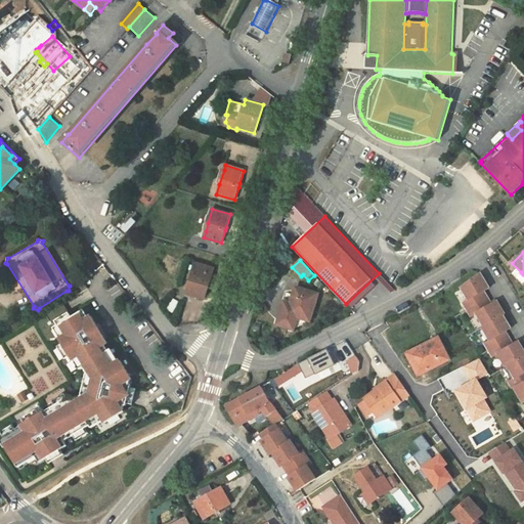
[(195,263),(186,294),(205,299),(214,268),(195,263)]
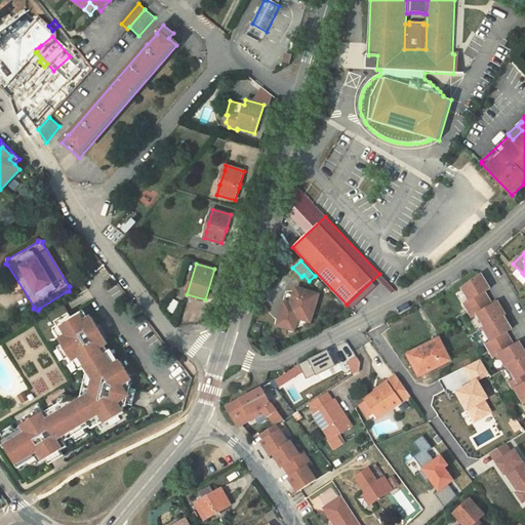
[(481,274),(462,288),(470,300),(463,304),(473,318),(478,315),(485,327),(483,328),(491,341),(486,345),(494,358),(499,355),(507,367),(509,366),(516,379),(510,382),(514,390),(516,389),(517,391),(523,401),(524,404),(524,403),(524,351),(520,342),(514,346),(507,332),(512,329),(503,316),(506,315),(498,301),(492,305),(485,292),(490,289),(481,274)]
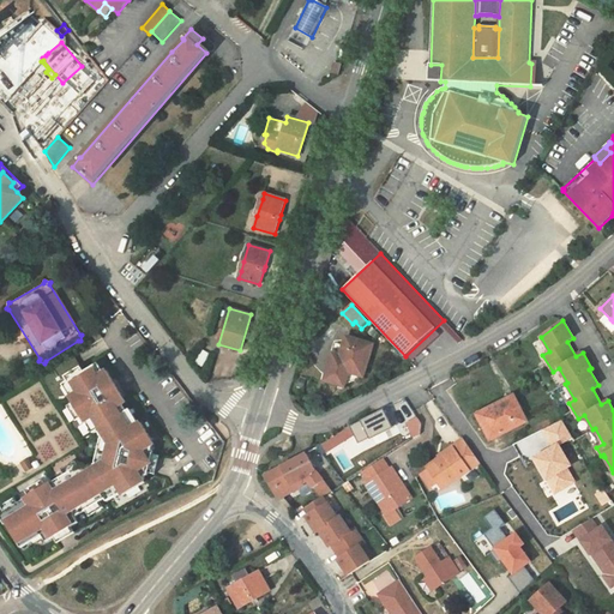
[(336,355),(332,367),(330,366),(326,375),(349,383),(359,379),(360,375),(363,377),(373,345),(347,337),(341,356),(336,355)]
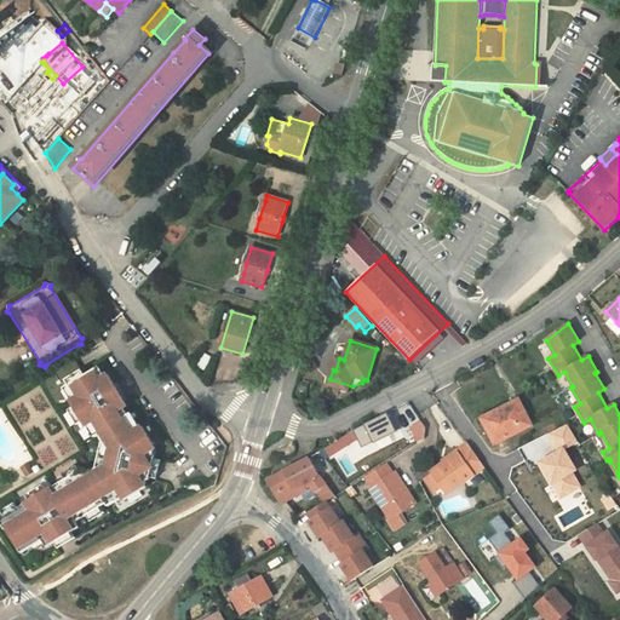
[(205,354),(196,366),(205,371),(212,359),(205,354)]
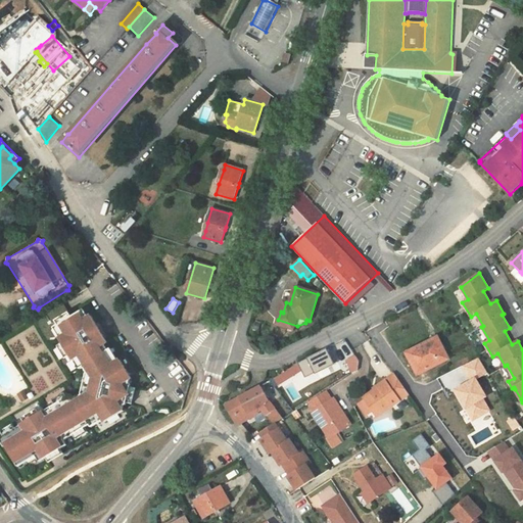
[(69,313),(55,321),(58,325),(64,336),(60,339),(62,343),(70,355),(73,360),(74,360),(78,357),(83,366),(87,373),(87,374),(91,383),(89,389),(81,396),(82,396),(76,400),(72,395),(67,398),(55,406),(43,413),(42,412),(39,414),(25,423),(21,425),(22,425),(16,429),(4,436),(0,438),(0,439),(4,447),(6,446),(17,465),(38,452),(43,460),(46,458),(49,457),(46,453),(55,446),(58,450),(60,449),(67,445),(64,440),(74,435),(86,428),(90,425),(91,428),(104,420),(105,422),(124,411),(125,406),(126,406),(127,402),(130,387),(131,384),(130,384),(131,379),(132,378),(121,361),(119,362),(110,349),(108,350),(104,344),(107,342),(91,316),(89,318),(84,310),(72,317),(69,313)]
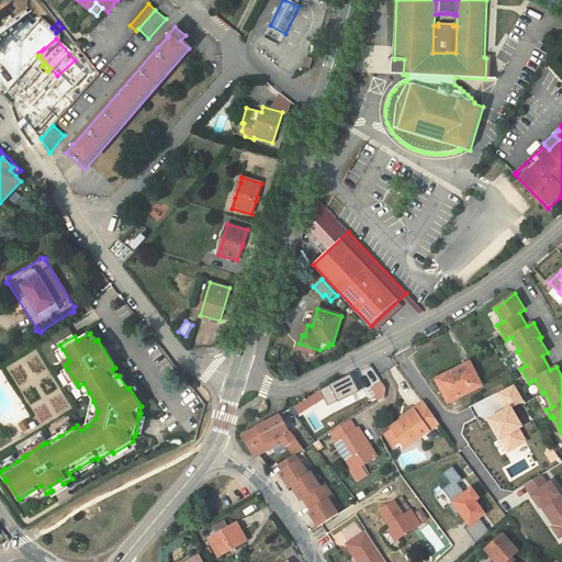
[(316,352),(319,350),(299,344),(298,348),(315,353),(316,352)]
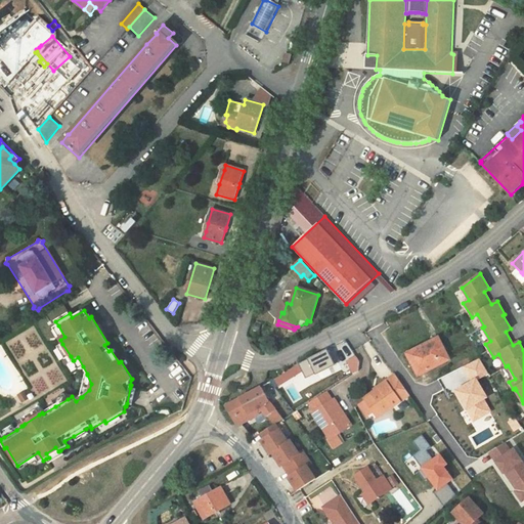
[(64,337),(58,325),(54,329),(60,340),(64,337)]
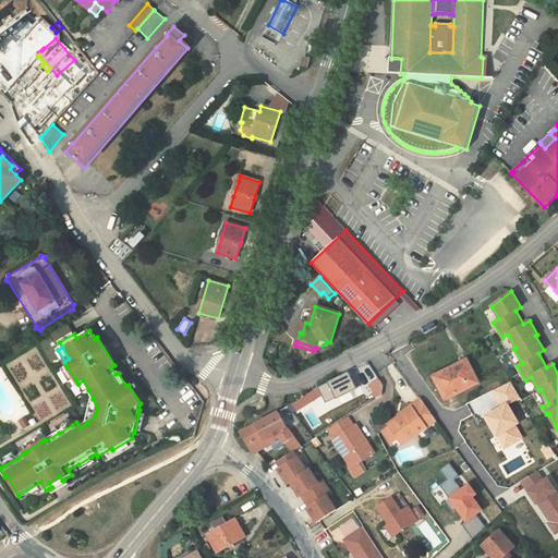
[(466,361),(435,377),(446,400),(478,383),(466,361)]
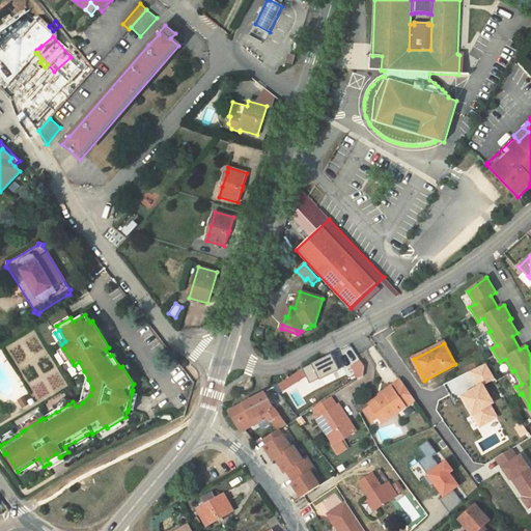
[(72,361),(63,348),(58,352),(65,364),(72,361)]
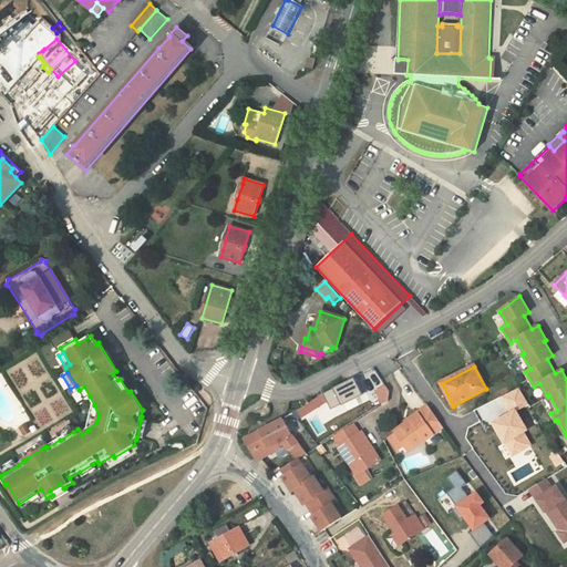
[(366,393),(358,377),(323,393),(327,401),(331,410),(366,393)]
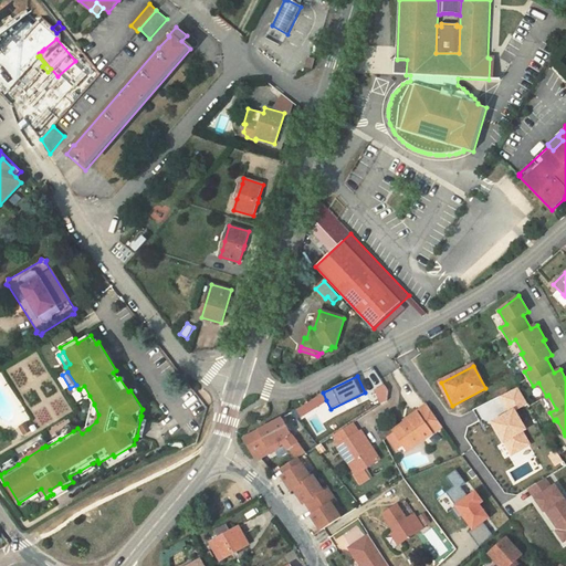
[(84,386),(80,389),(85,399),(90,396),(84,386)]
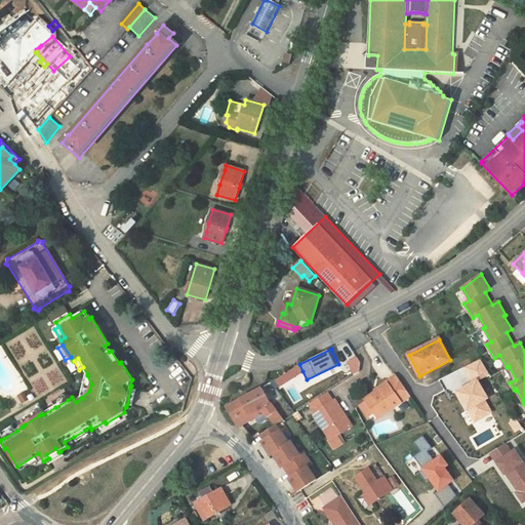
[(460,395),(476,421),(492,412),(485,400),(488,398),(478,380),(489,373),(481,359),(465,367),(474,382),(461,390),(463,393),(460,395)]
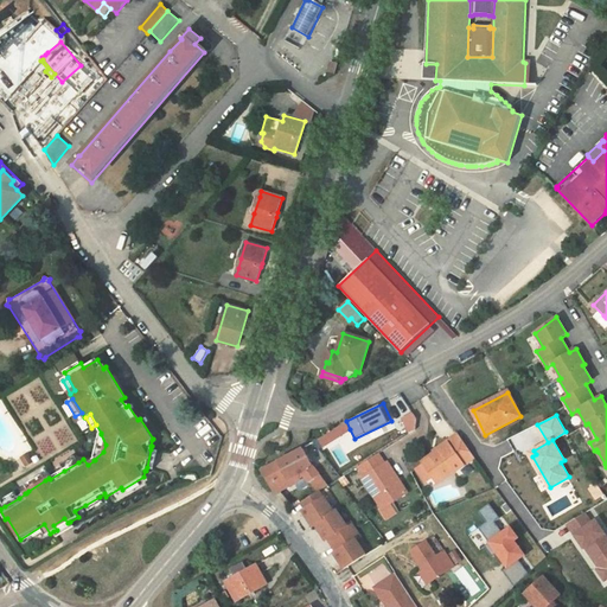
[(350,429),(346,421),(336,428),(340,436),(350,429)]
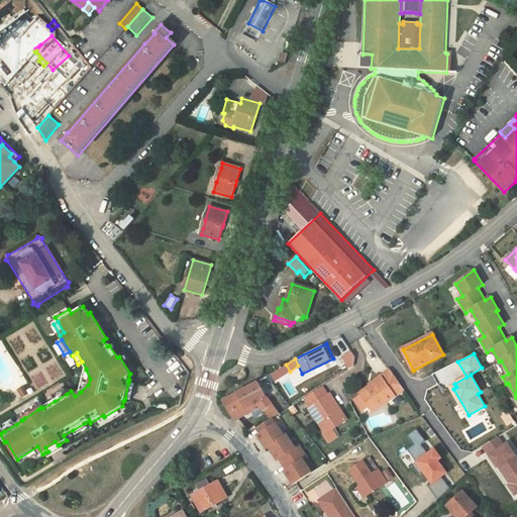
[(277,371),(272,374),(276,381),(290,372),(286,365),(277,371)]
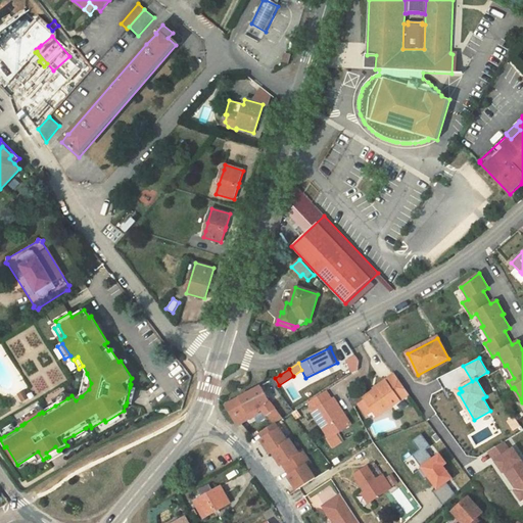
[(91,383),(87,374),(81,396),(89,389),(91,383)]
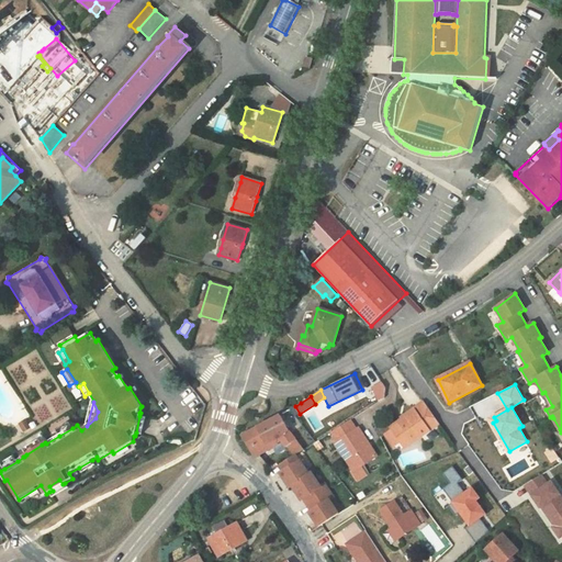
[(414,408),(415,411),(402,419),(391,428),(392,430),(385,435),(394,447),(401,442),(404,448),(439,424),(424,402),(414,408)]
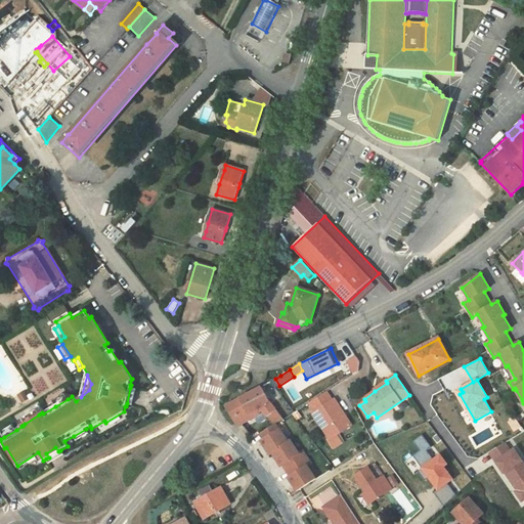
[(386,381),(374,390),(375,391),(387,383),(386,381)]
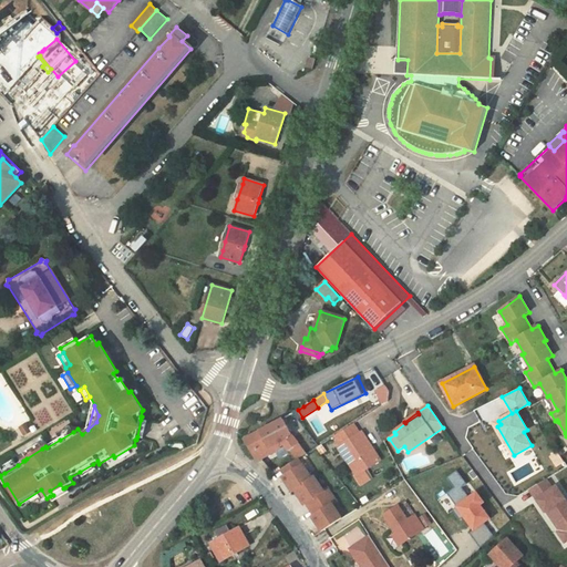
[(289,451),(299,443),(292,434),(291,433),(287,426),(282,419),(259,431),(264,440),(270,436),(275,445),(279,443),(281,446),(285,445),(288,451),(289,451)]
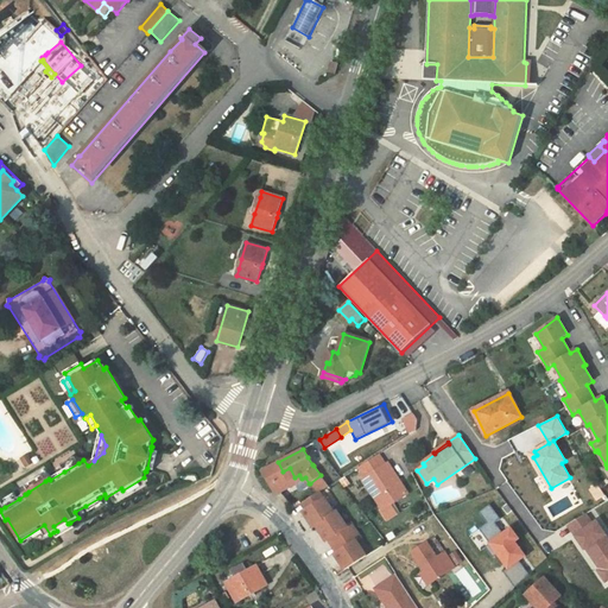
[(158,451),(151,450),(147,468),(153,469),(158,451)]
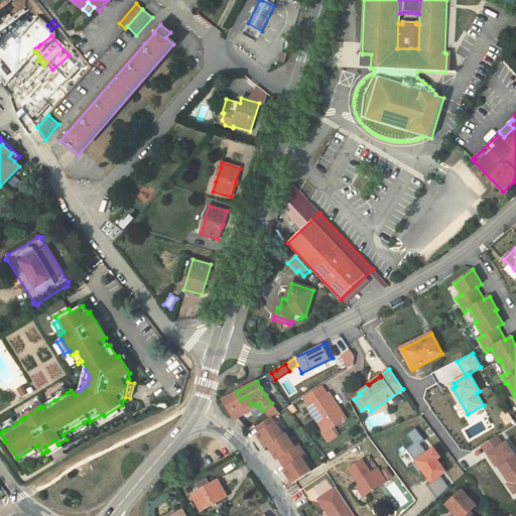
[(514,394),(508,384),(502,387),(508,397),(514,394)]
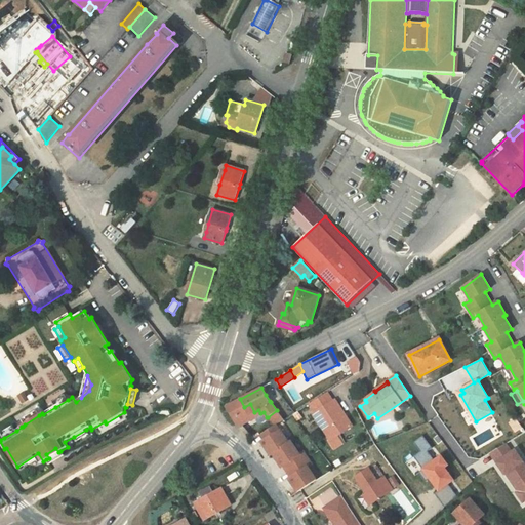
[(24,393),(18,397),(23,403),(28,400),(24,393)]
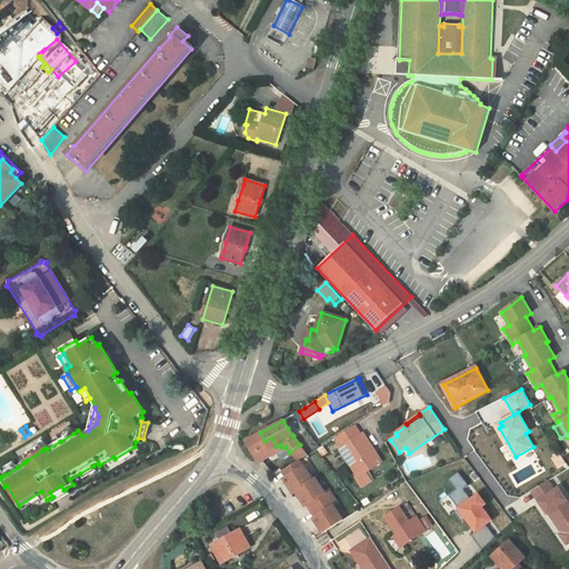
[(342,447),(340,448),(358,477),(366,472),(381,462),(363,433),(360,435),(355,426),(336,438),(342,447)]
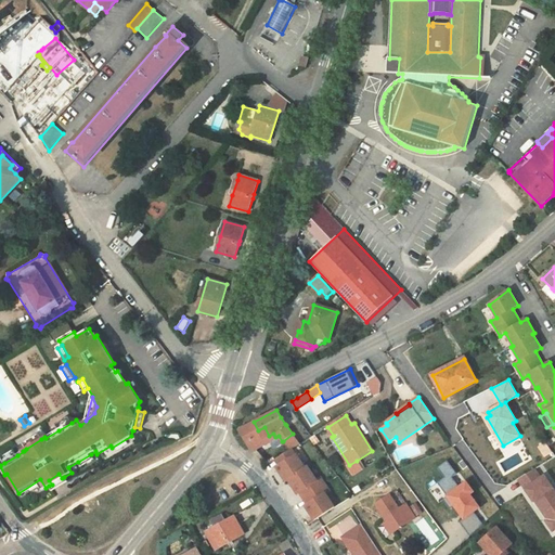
[(69,417),(56,426),(59,430),(72,423),(69,417)]
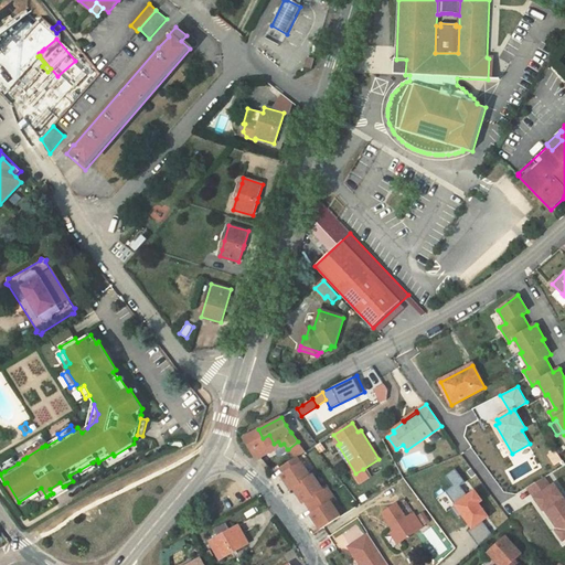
[(255,457),(258,459),(275,448),(274,444),(268,447),(263,438),(258,429),(243,438),(247,447),(255,457)]
